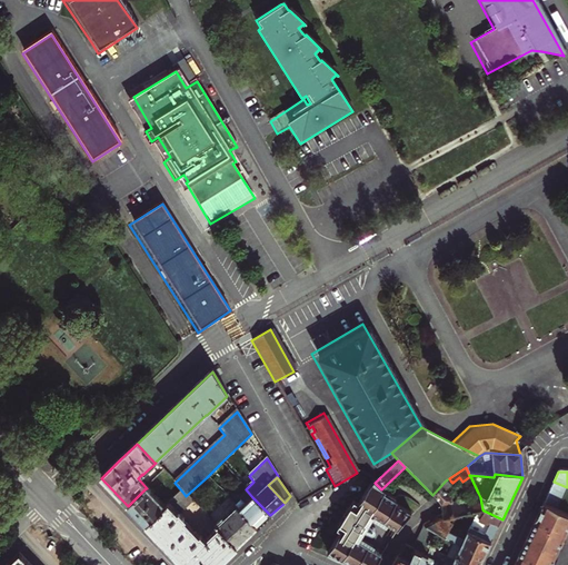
[(451,499),(449,497),(445,492),(450,486),(448,483),(450,481),(449,478),(446,481),(432,495),(434,496),(436,499),(439,503),(441,506),(452,504),(451,499)]
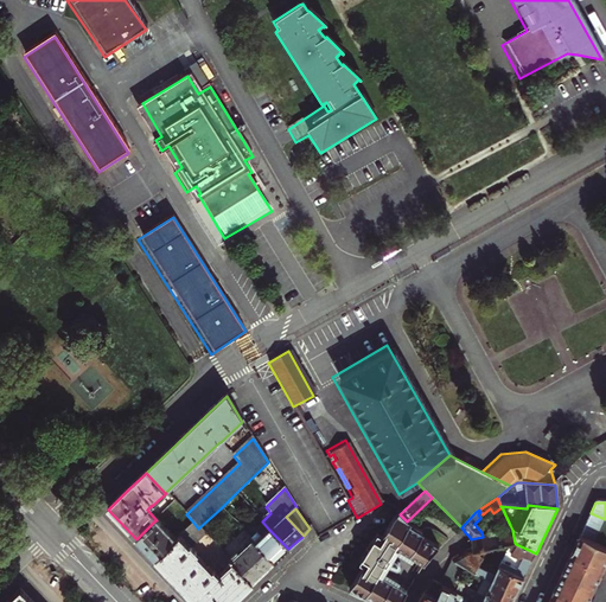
[(591,513),(587,522),(603,529),(605,520),(605,519),(591,513)]
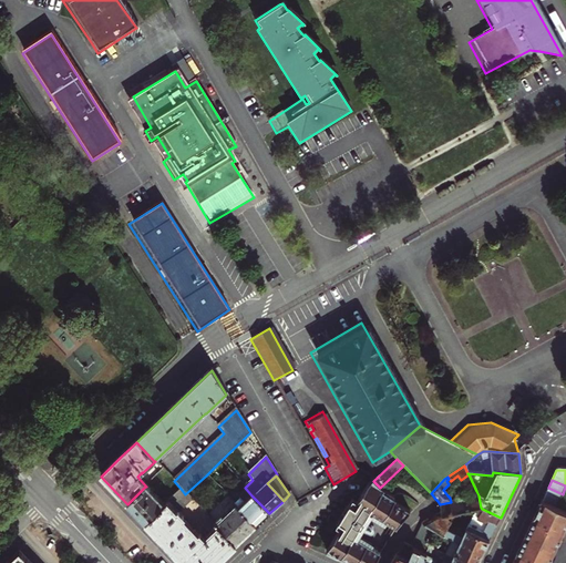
[(376,562),(380,555),(369,549),(370,546),(356,539),(360,532),(367,536),(368,536),(369,536),(370,535),(371,534),(371,533),(371,532),(371,531),(371,530),(363,525),(370,515),(383,524),(384,522),(397,530),(402,520),(410,513),(393,503),(395,501),(381,493),(383,490),(380,488),(373,481),(367,488),(357,504),(352,501),(336,529),(339,531),(326,553),(345,562),(376,562)]
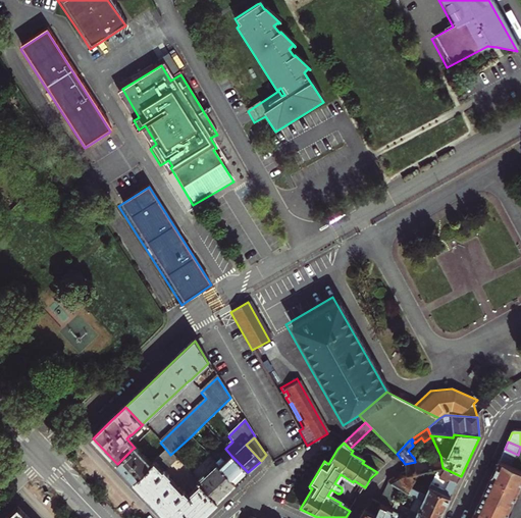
[(408,451),(412,456),(418,451),(413,446),(408,451)]
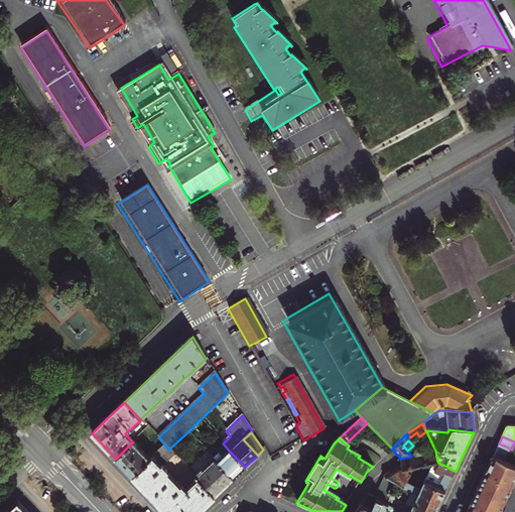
[(149,461),(132,442),(116,459),(124,468),(132,477),(149,461)]
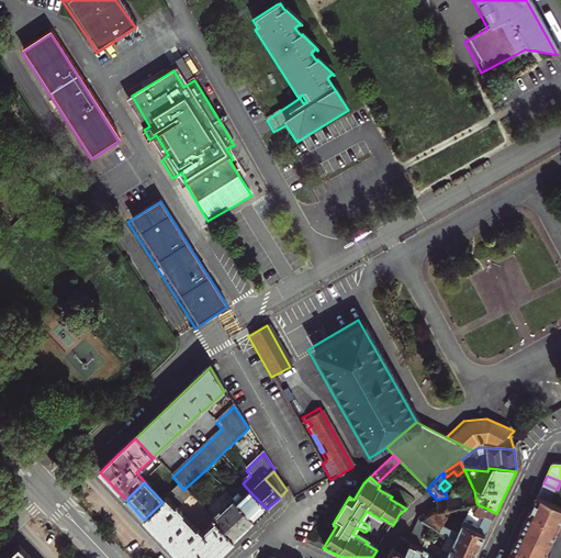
[(543,483),(540,491),(553,498),(558,490),(543,483)]
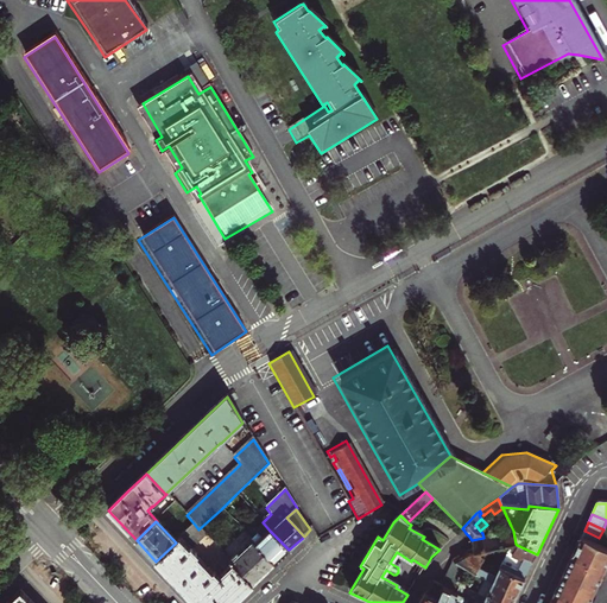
[(233,602),(252,585),(233,565),(219,579),(214,575),(213,576),(195,557),(196,557),(191,551),(206,537),(198,529),(195,525),(176,543),(156,562),(163,569),(183,590),(195,602),(233,602)]
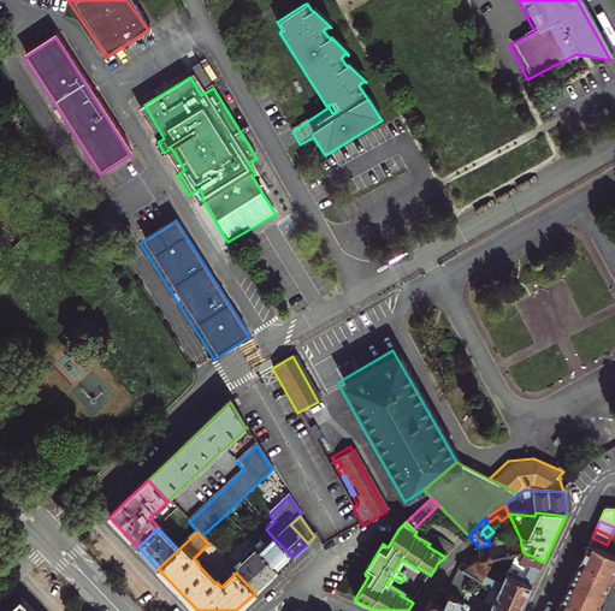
[(509,540),(512,553),(518,552),(522,551),(520,538),(518,533),(515,534),(516,539),(509,540)]
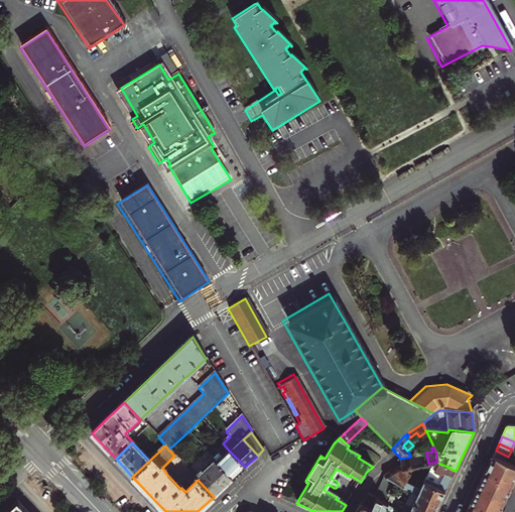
[(245,467),(229,451),(216,463),(232,480),(242,470),(245,467)]
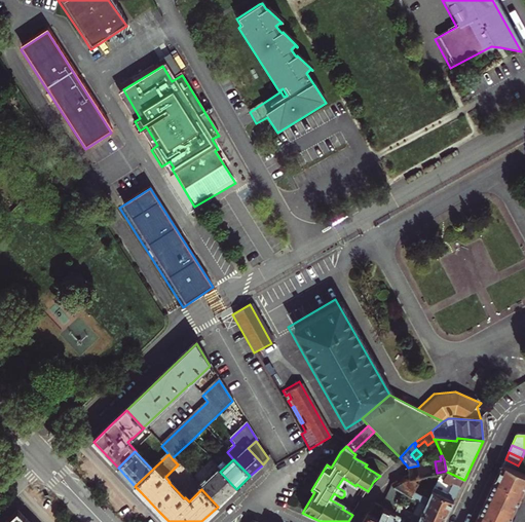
[(518,465),(505,459),(501,467),(515,473),(518,465)]
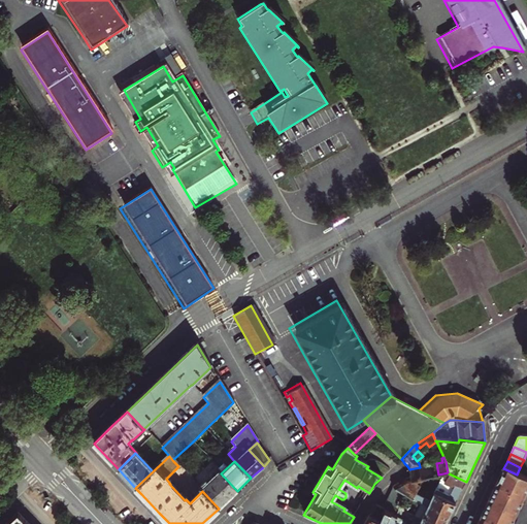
[(436,463),(420,467),(409,469),(410,479),(410,481),(414,481),(428,477),(438,475),(436,463)]
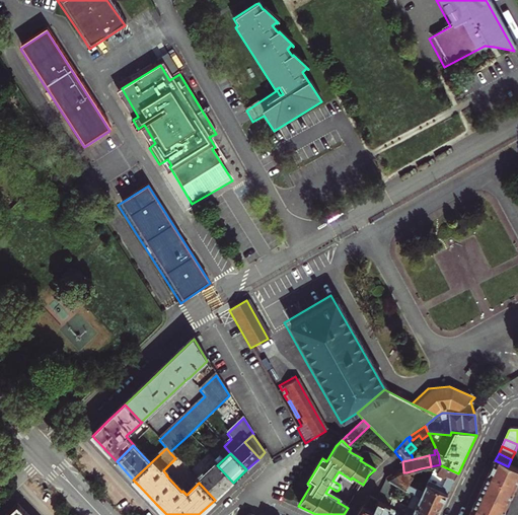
[(502,514),(517,481),(517,470),(508,466),(495,460),(492,468),(485,483),(476,501),(469,514),(502,514)]
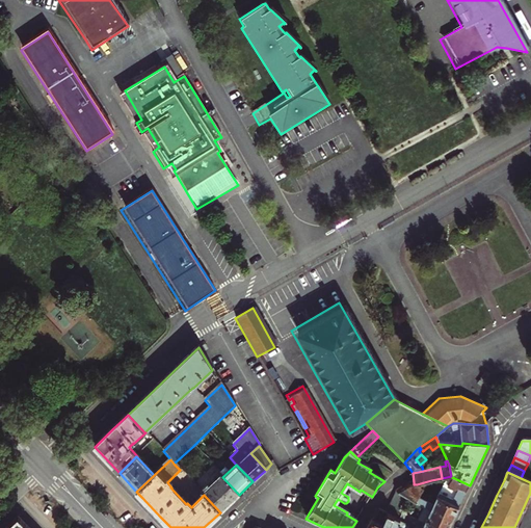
[(239,495),(222,477),(220,475),(202,493),(204,495),(220,512),(236,497),(239,495)]
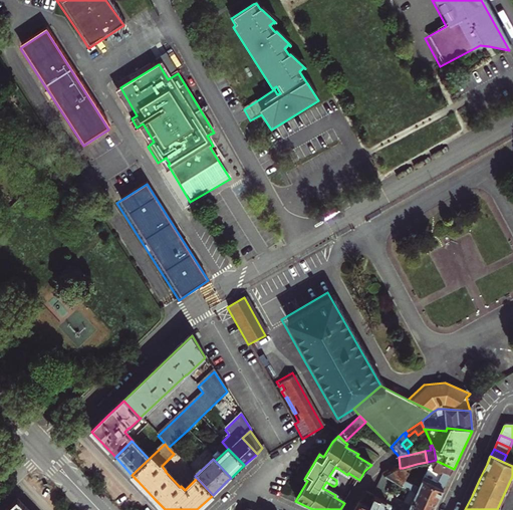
[(454,469),(437,461),(436,460),(432,461),(421,486),(415,483),(414,485),(405,481),(409,472),(403,468),(400,468),(400,466),(390,472),(381,476),(382,476),(378,484),(392,491),(396,484),(406,489),(409,491),(411,488),(414,490),(413,492),(417,494),(416,496),(421,498),(423,494),(438,501),(443,491),(445,487),(450,478),(454,469)]
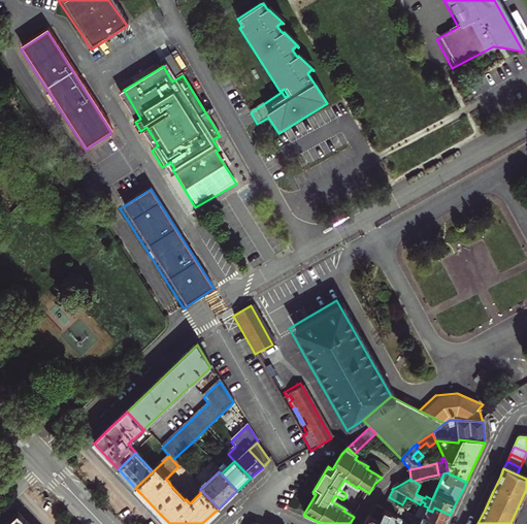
[(389,497),(386,504),(399,511),(402,504),(389,497)]
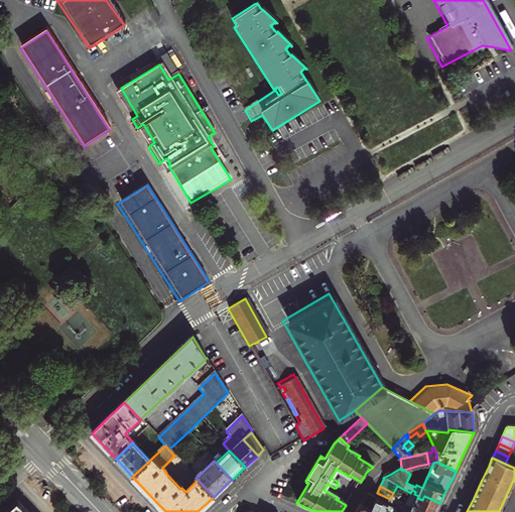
[(387,506),(399,511),(410,511),(417,498),(418,496),(414,494),(415,492),(412,490),(410,493),(407,491),(406,493),(406,497),(408,498),(404,506),(390,499),(387,506)]
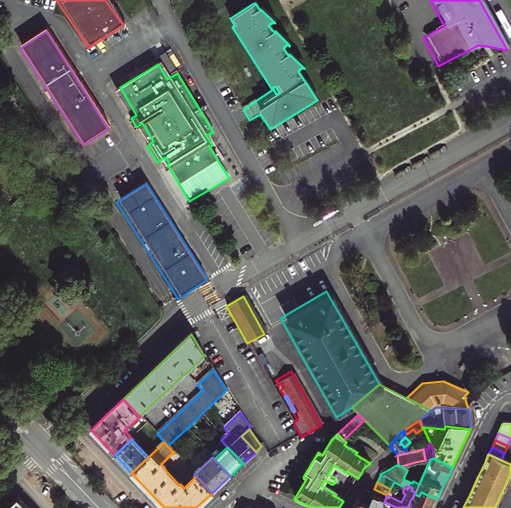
[(387,495),(374,489),(371,495),(379,499),(384,502),(387,495)]
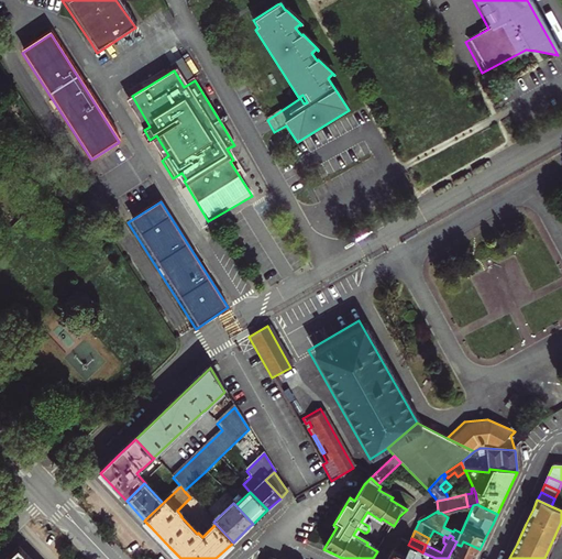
[(411,558),(417,549),(408,545),(400,541),(389,558),(411,558)]
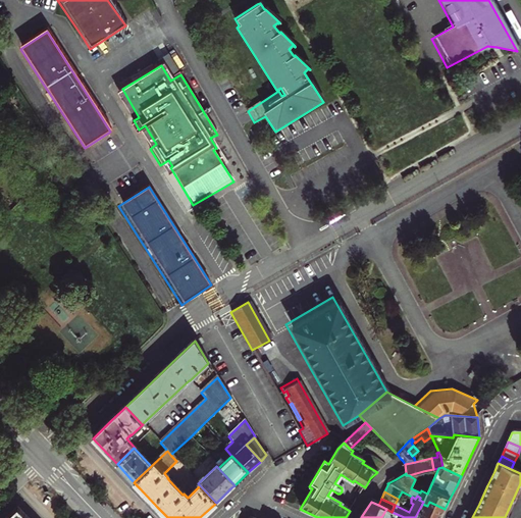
[(440,517),(443,514),(445,509),(429,502),(427,506),(422,504),(415,517),(440,517)]
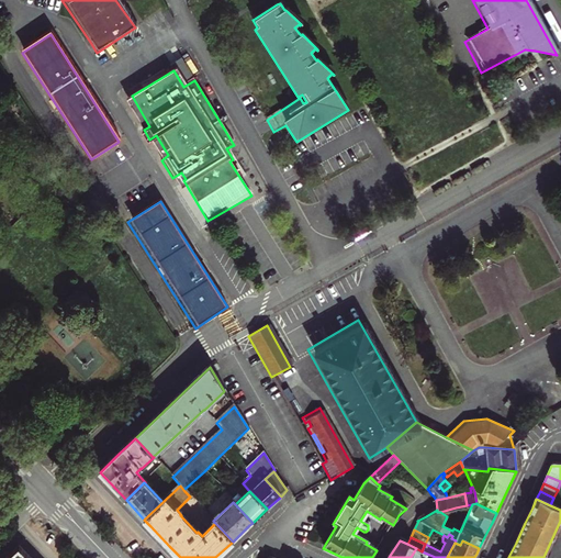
[(27,557),(19,548),(9,557),(27,557)]
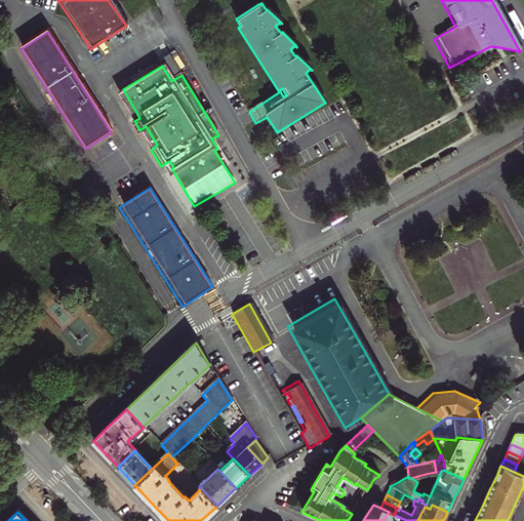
[(393,520),(392,520),(394,515),(389,512),(384,520),(393,520)]
